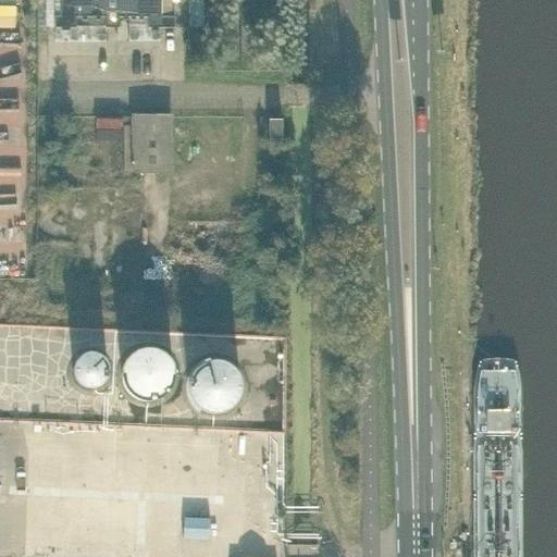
[(161,0),(54,0),(54,28),(77,28),(77,17),(106,17),(106,34),(108,35),(107,26),(116,26),(118,35),(119,35),(118,17),(148,17),(148,28),(174,28),(174,17),(161,17),(161,0)]
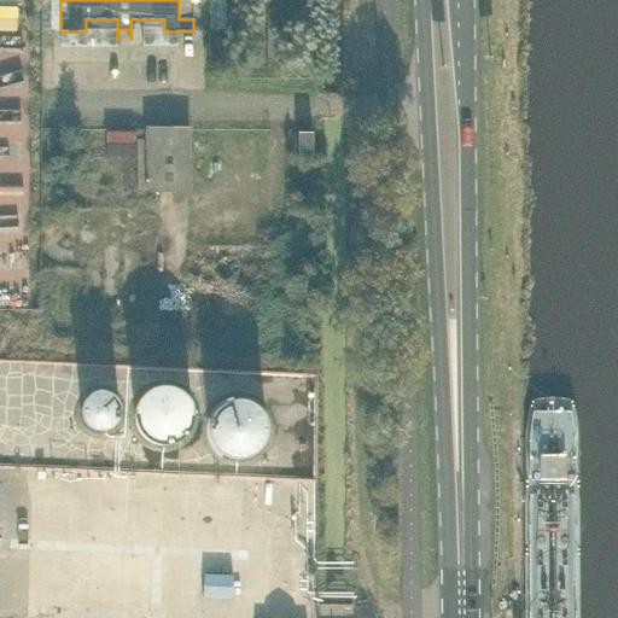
[(223,50),(223,40),(214,40),(214,50),(223,50)]
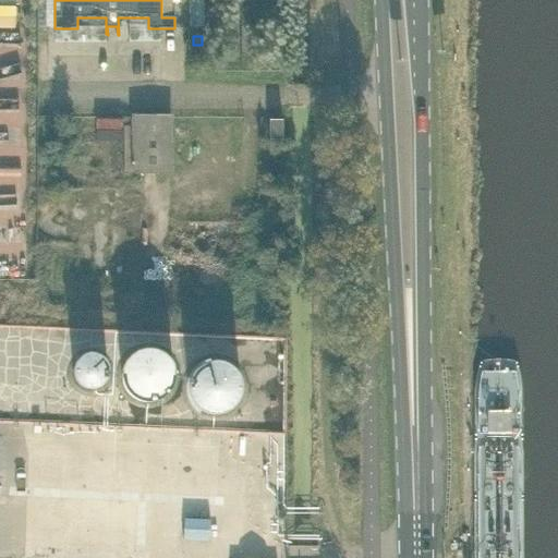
[(134,126),(124,126),(124,171),(170,171),(171,118),(134,118),(134,126)]
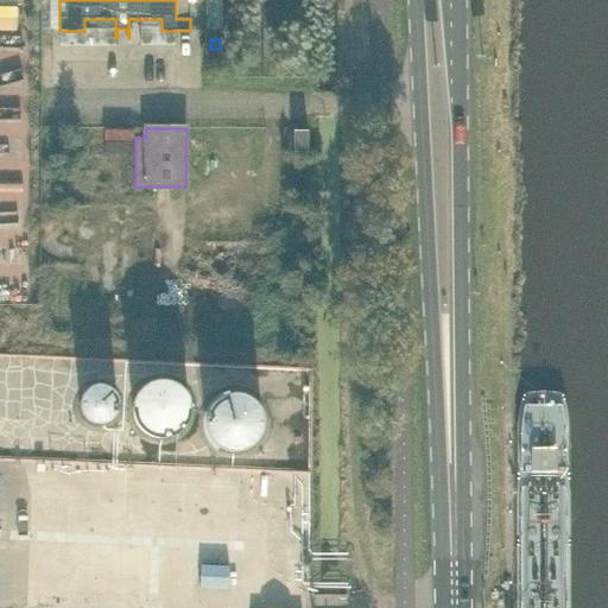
[(306,132),(308,132),(308,131),(293,131),(293,132),(295,132),(295,152),(293,152),(293,153),(308,153),(308,152),(306,152),(306,132)]
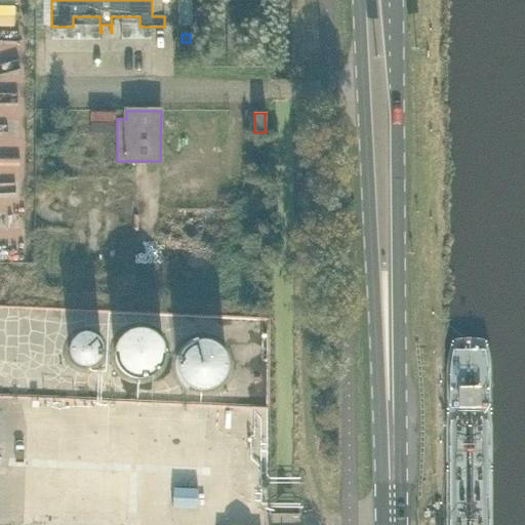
[(115,344),(114,352),(115,359),(119,366),(125,371),(131,374),(139,375),(147,373),(154,369),(159,362),(162,354),(162,346),(159,338),(154,331),(146,327),(137,326),(130,327),(123,331),(118,336),(115,344)]
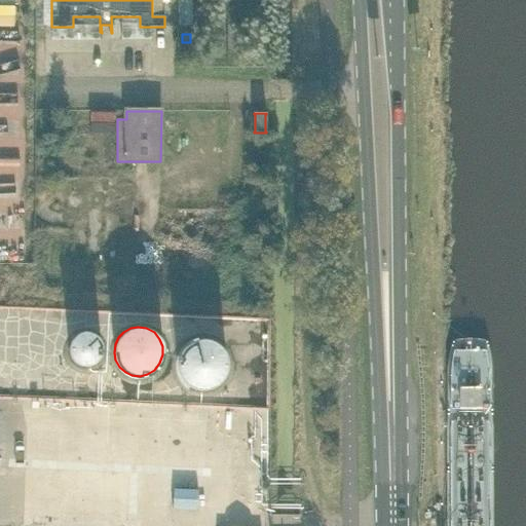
[(70,339),(69,345),(69,350),(71,355),(75,360),(80,363),(86,364),(92,362),(97,360),(100,355),(102,350),(102,345),(101,340),(99,335),(95,332),(89,330),(84,330),(78,331),(74,335),(70,339)]
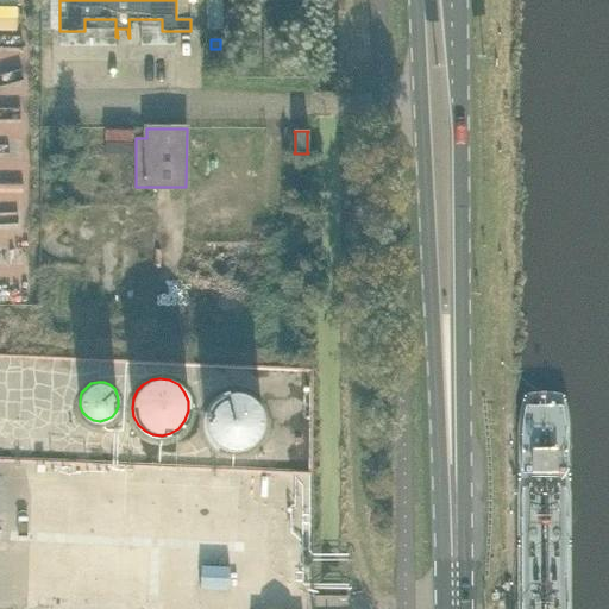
[(212,399),(206,406),(203,415),(202,425),(206,434),(212,443),(219,447),(228,451),(239,450),(249,446),(256,440),(262,431),(263,421),(262,410),(257,402),(249,395),(239,391),(230,390),(220,393),(212,399)]
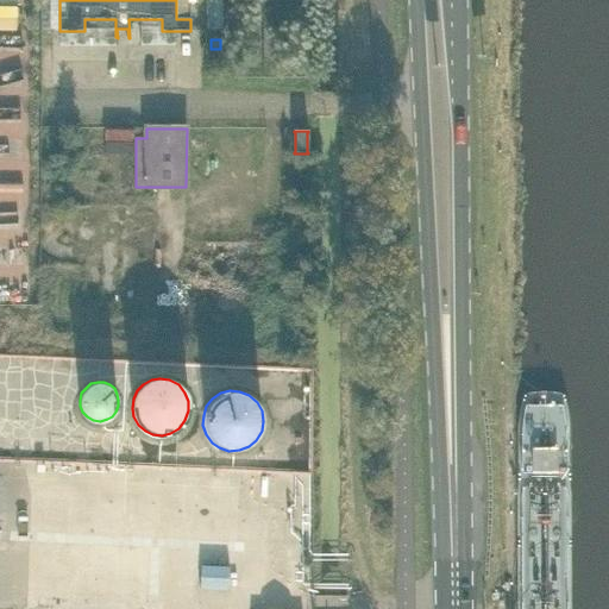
[(289,434),(312,435),(313,410),(290,410),(289,434)]
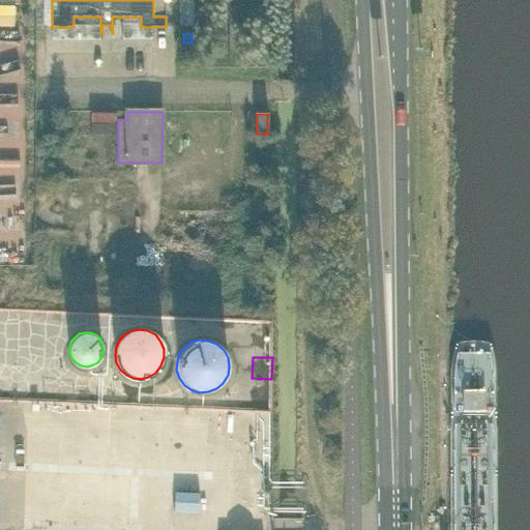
[(179,504),(203,505),(204,484),(180,483),(179,504)]
